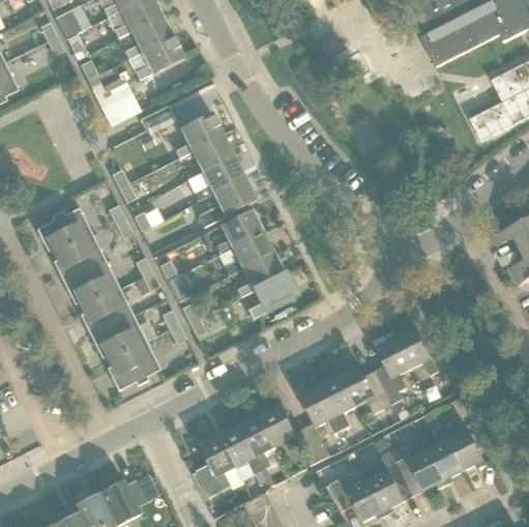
[(113,0),(115,2),(103,8),(107,17),(118,10),(138,0),(113,0)]
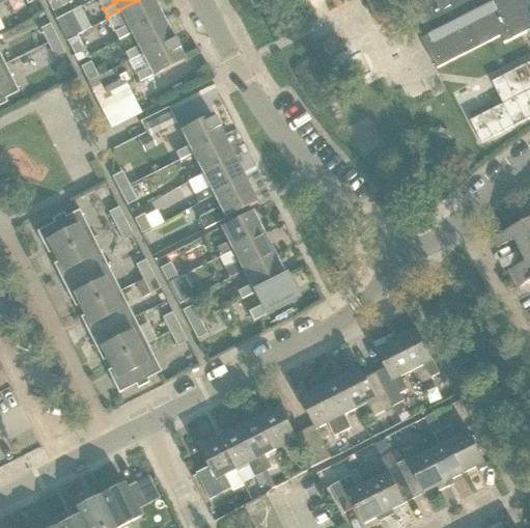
[(138,0),(118,10),(107,17),(117,37),(130,31),(161,16),(154,0),(138,0)]
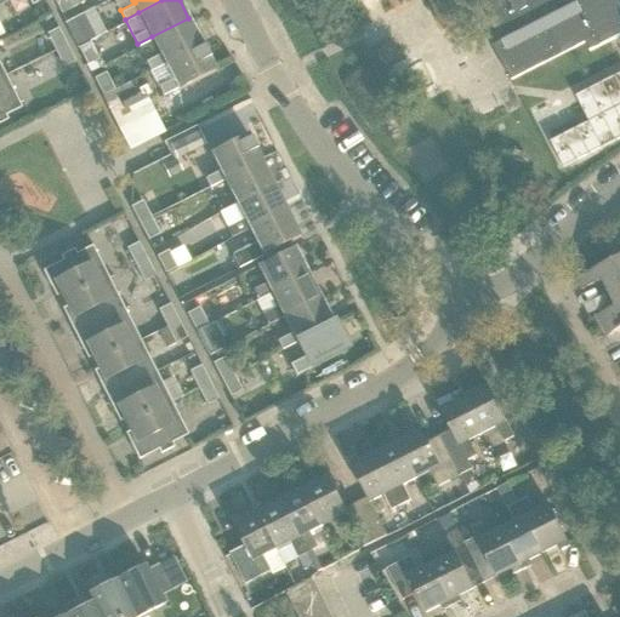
[(589,49),(619,32),(619,3),(618,0),(481,0),(500,39),(491,43),(510,78),(585,40),(589,49)]
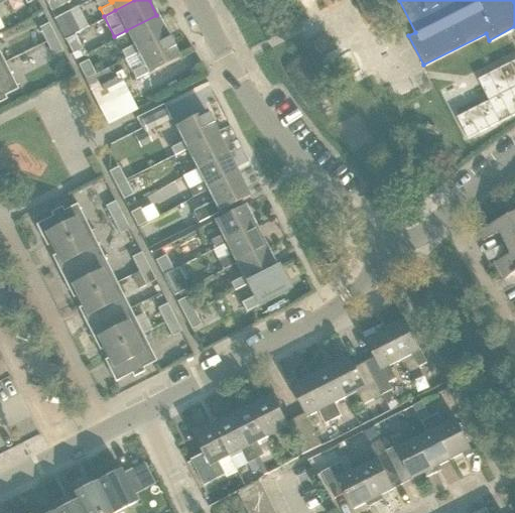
[(77,5),(52,17),(63,37),(87,25),(77,5)]
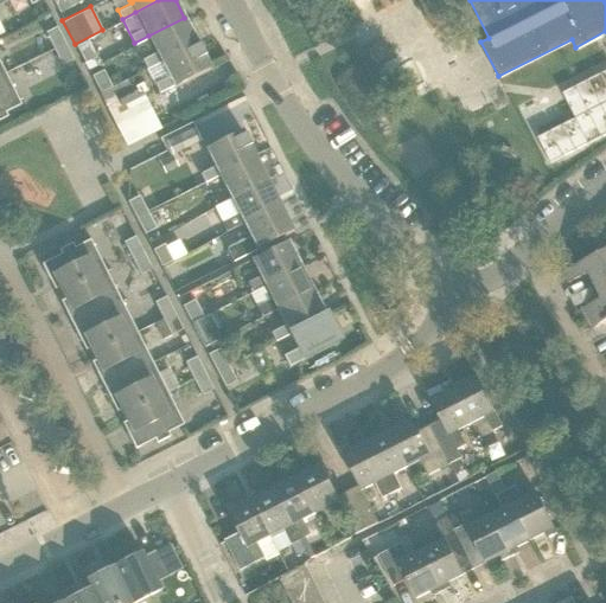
[(197,42),(184,18),(148,36),(155,51),(142,58),(147,68),(160,61),(197,42)]
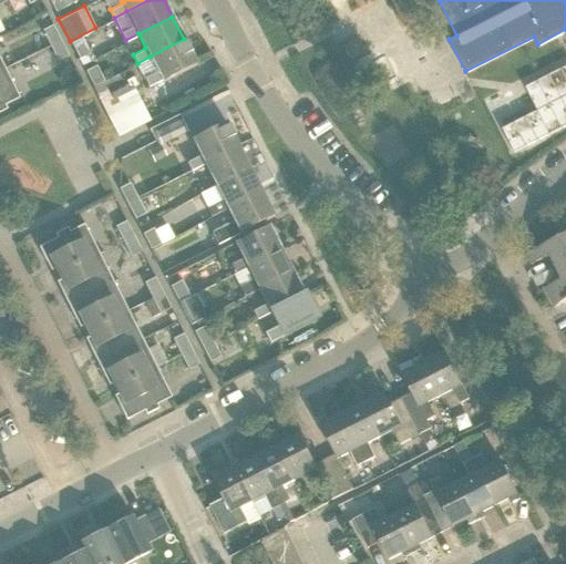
[(54,27),(44,31),(50,43),(60,39),(54,27)]
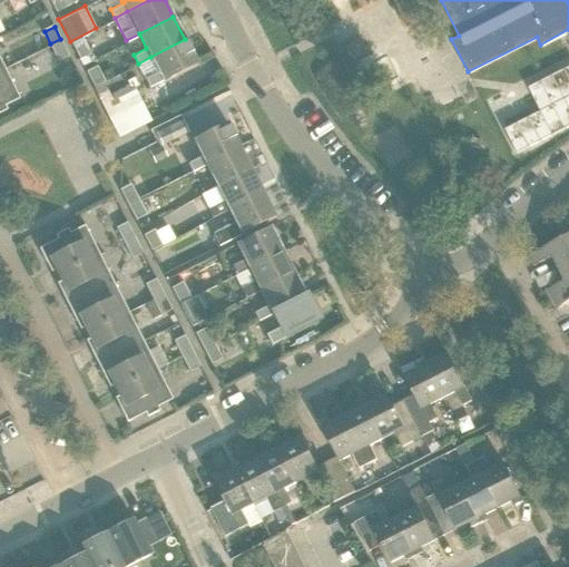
[(50,44),(56,56),(67,50),(60,39),(50,44)]
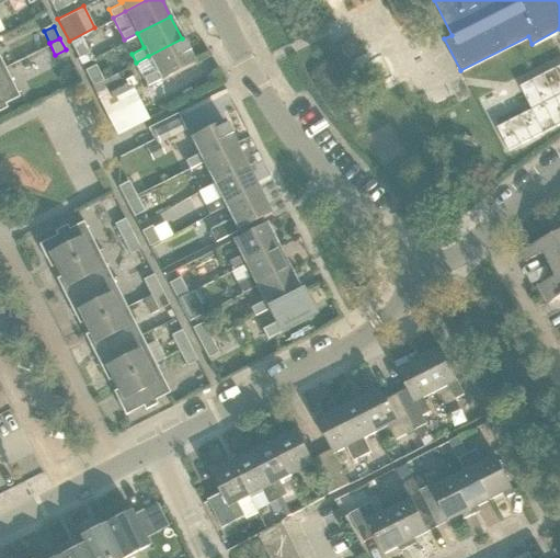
[(182,38),(148,56),(136,63),(134,63),(141,77),(143,76),(147,84),(160,78),(160,79),(193,63),(182,38)]
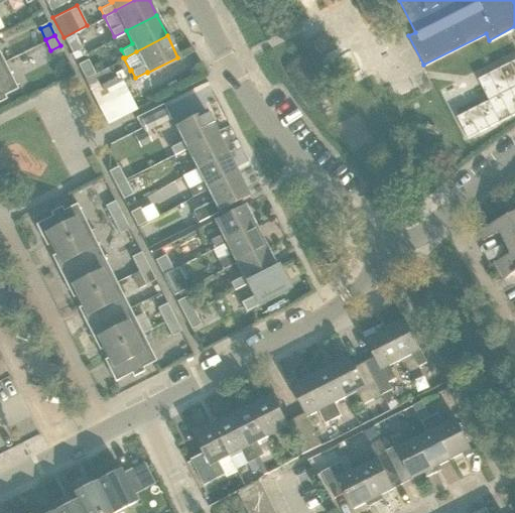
[(72,52),(81,47),(76,36),(67,41),(72,52)]
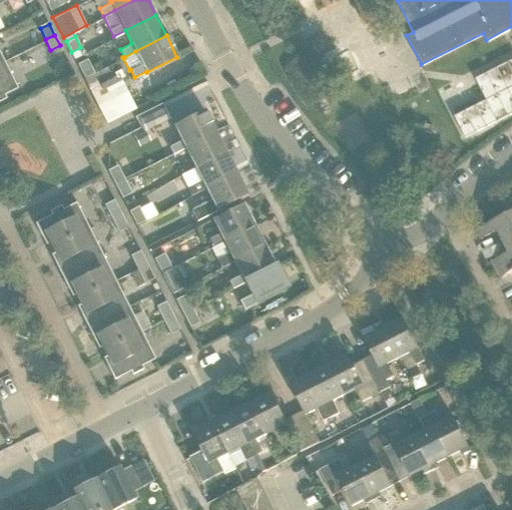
[(17,86),(3,59),(0,60),(0,99),(6,96),(4,92),(17,86)]
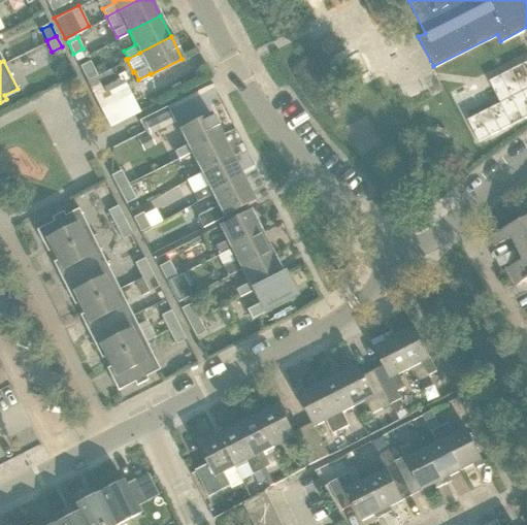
[(81,68),(87,79),(97,74),(91,63),(81,68)]
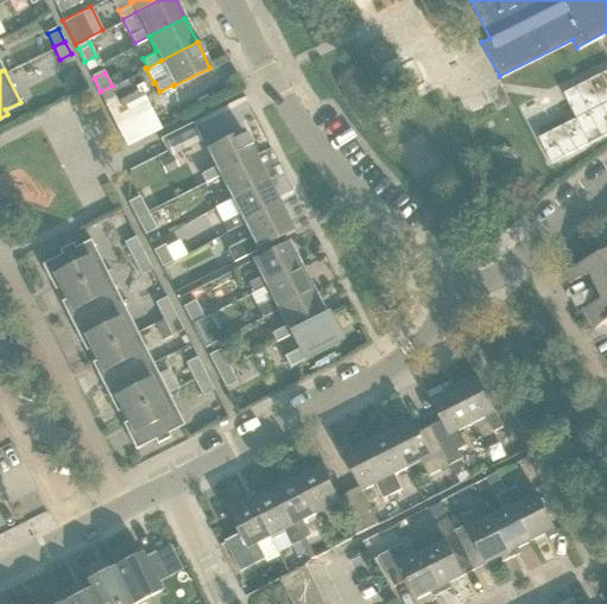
[(112,86),(100,91),(108,108),(134,95),(126,78),(112,86)]
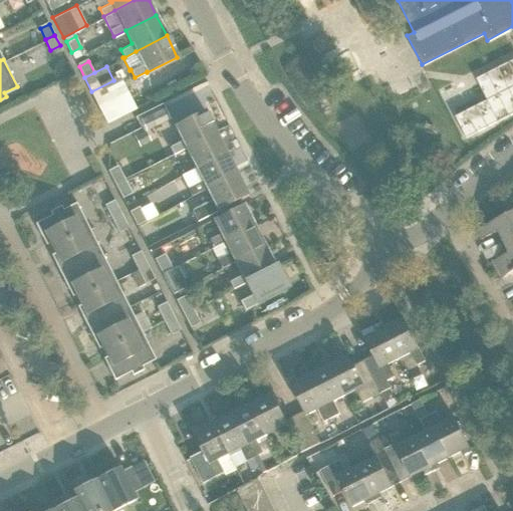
[(146,129),(169,117),(164,106),(141,118),(146,129)]
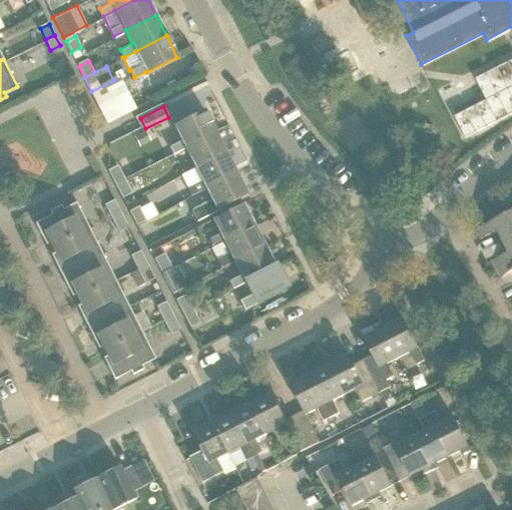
[(203,109),(173,124),(180,138),(169,144),(172,151),(184,145),(214,130),(203,109)]
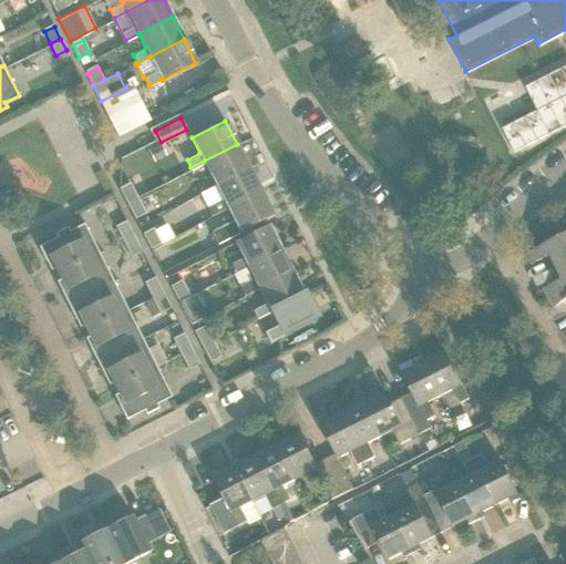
[(237,144),(204,161),(215,184),(248,167),(237,144)]
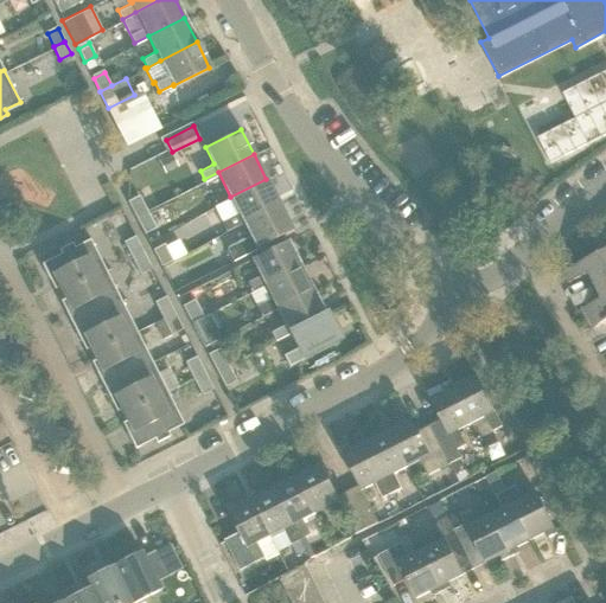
[(230,197),(231,199),(237,210),(219,218),(225,230),(243,220),(279,203),(266,179),(230,197)]
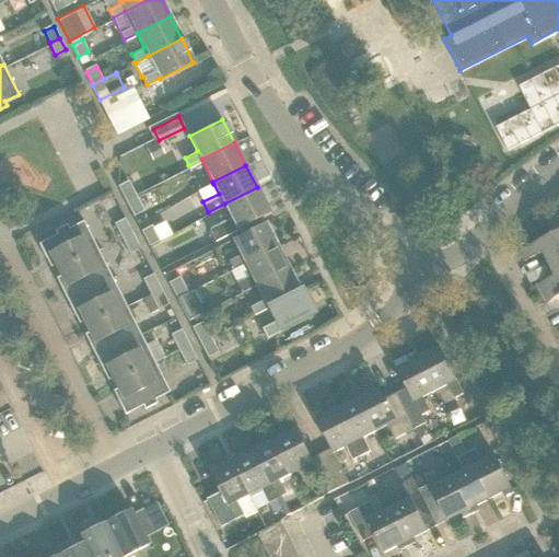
[(129,182),(119,187),(126,199),(136,194),(129,182)]
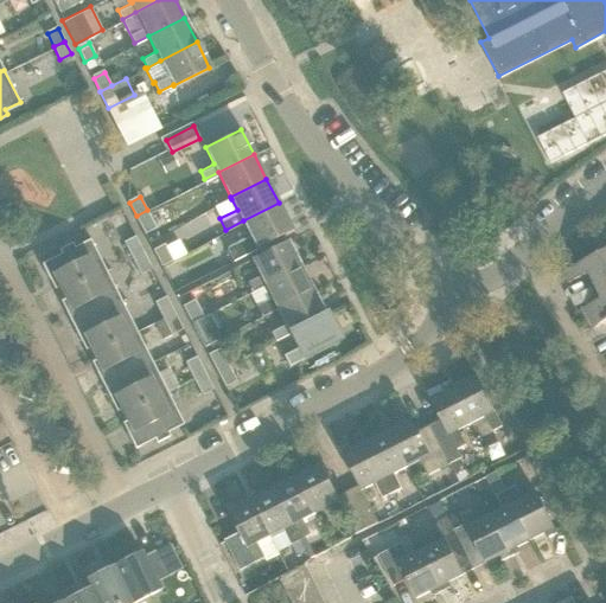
[(243,220),(248,230),(249,235),(227,247),(233,260),(292,229),(279,203),(243,220)]
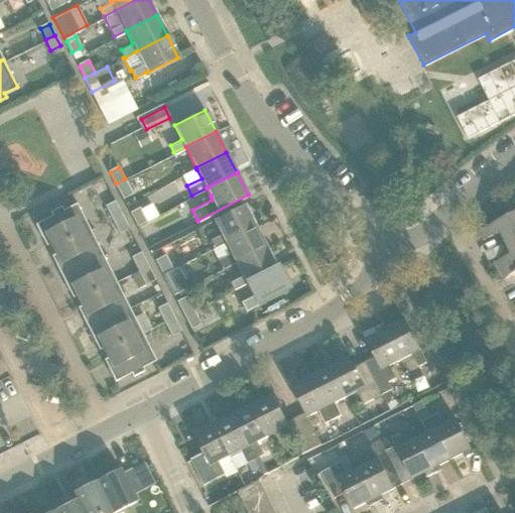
[(116,183),(121,194),(130,189),(125,178),(116,183)]
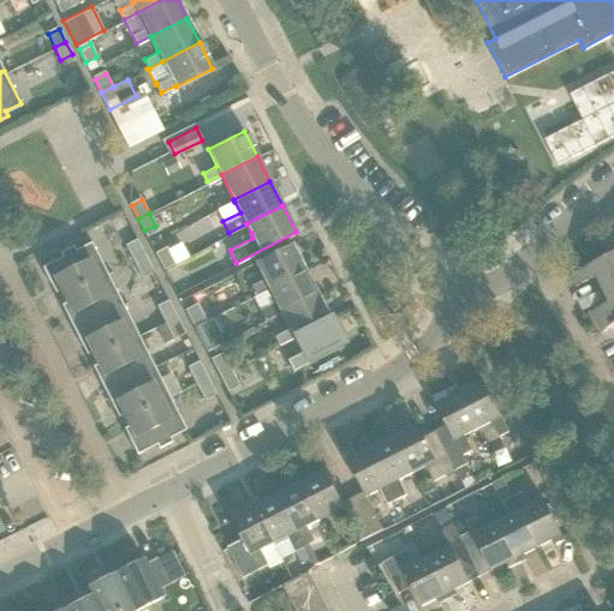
[(589,235),(577,245),(584,255),(596,244),(589,235)]
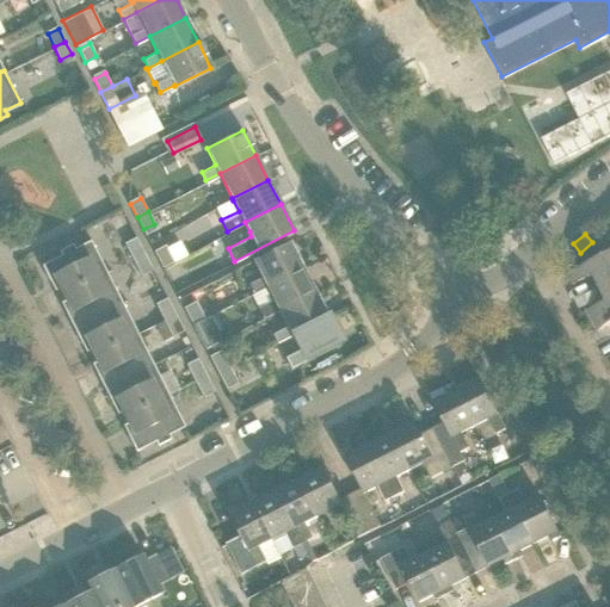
[(49,280),(54,278),(61,293),(105,271),(90,239),(74,247),(72,242),(59,249),(61,254),(42,264),(49,280)]
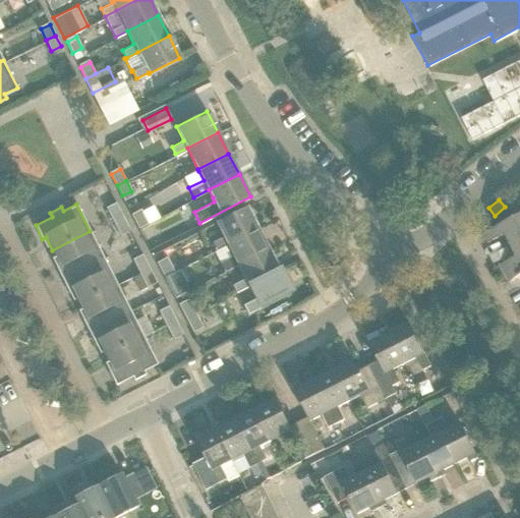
[(117,205),(107,209),(113,220),(122,215),(117,205)]
